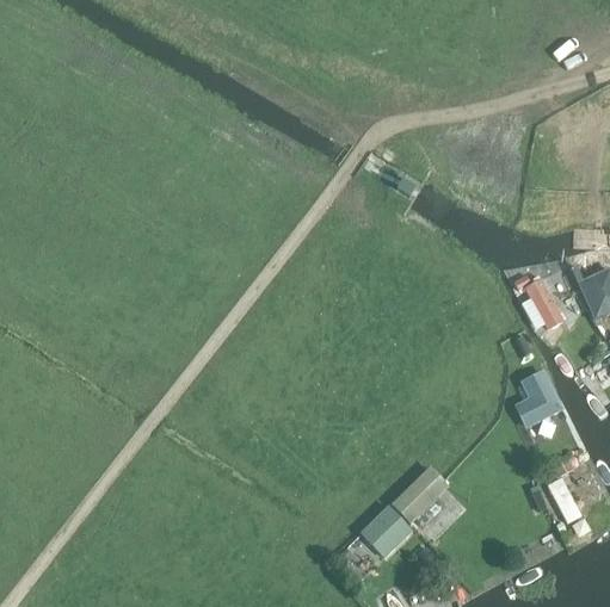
[(578,276),(591,304),(609,296),(609,265),(602,268),(601,266),(578,276)]
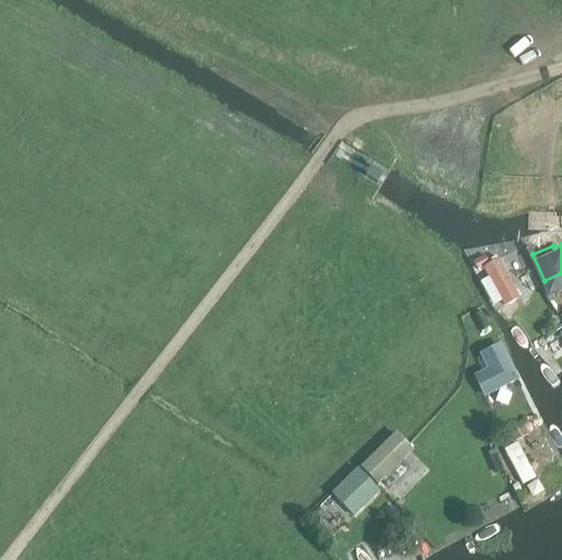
[(484,266),(505,305),(520,296),(499,256),(491,262),(485,253),(474,260),(478,268),(484,266)]
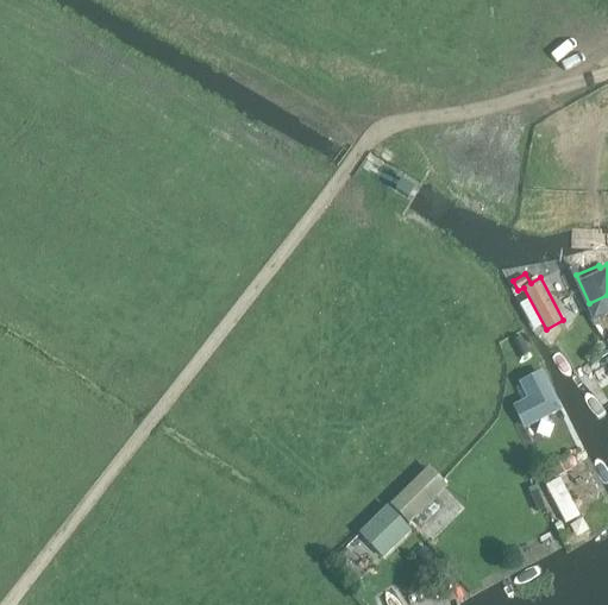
[(539,418),(559,408),(540,372),(521,382),(530,398),(519,404),(518,410),(525,424),(530,426),(539,421),(539,418)]
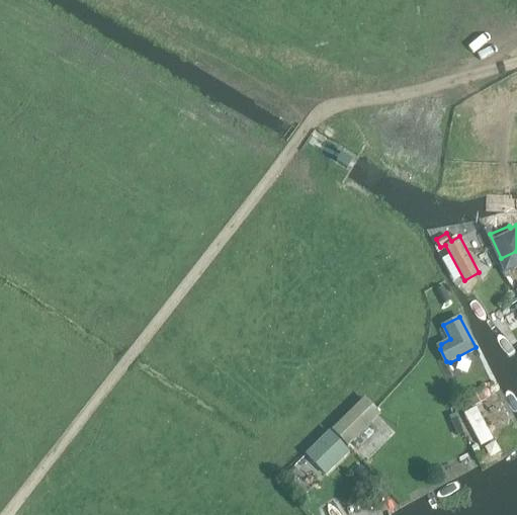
[(482,389),(470,395),(476,404),(487,398),(482,389)]
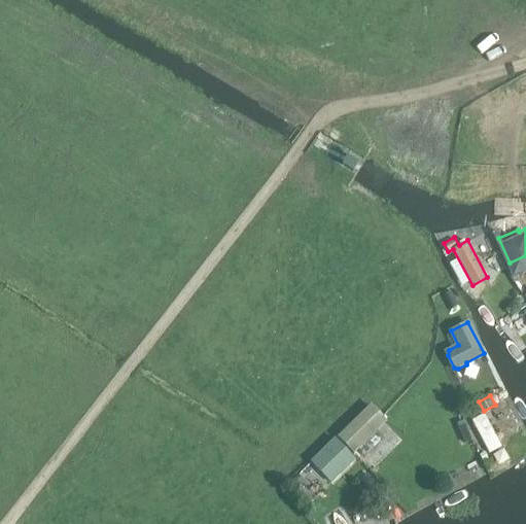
[(338,434),(354,451),(387,419),(371,402),(338,434)]
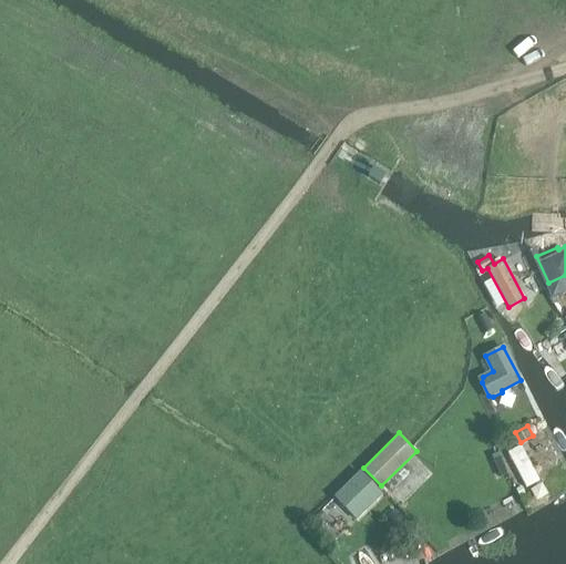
[(539,480),(520,444),(508,451),(527,486),(539,480)]
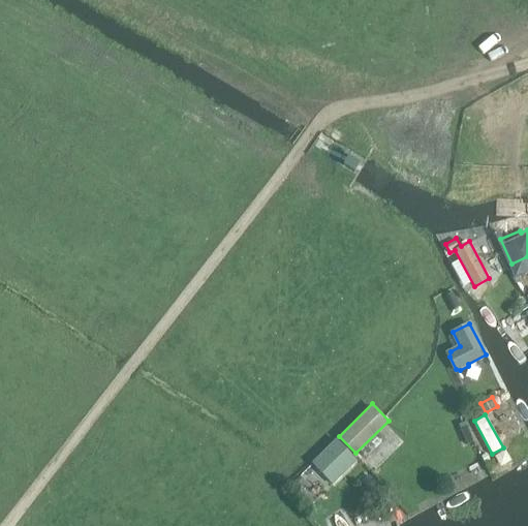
[(333,483),(342,473),(358,459),(337,437),(312,461),(333,483)]
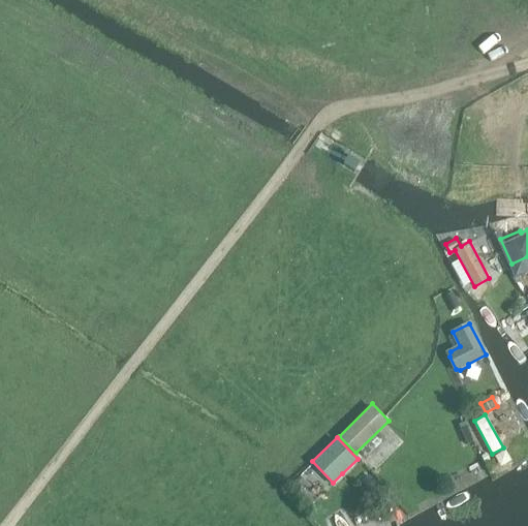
[(487,452),(483,454),(486,461),(491,459),(487,452)]
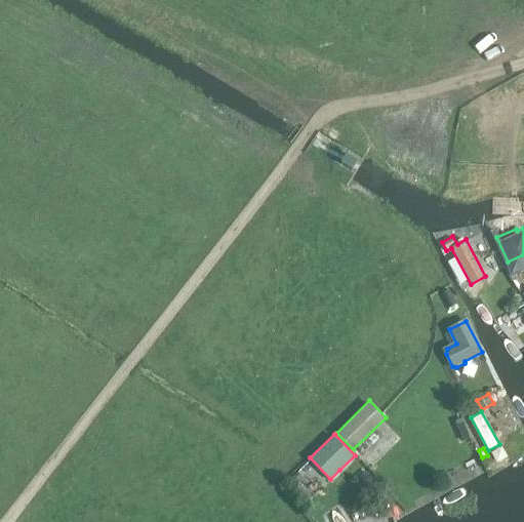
[(362,471),(358,475),(360,476),(358,478),(369,488),(371,487),(375,491),(383,485),(366,470),(364,472),(362,471)]
